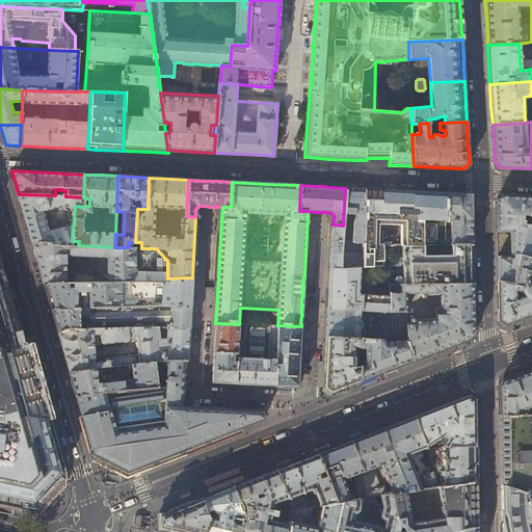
[(355,188),(345,188),(343,225),(341,269),(360,268),(362,268),(365,189),(355,188)]
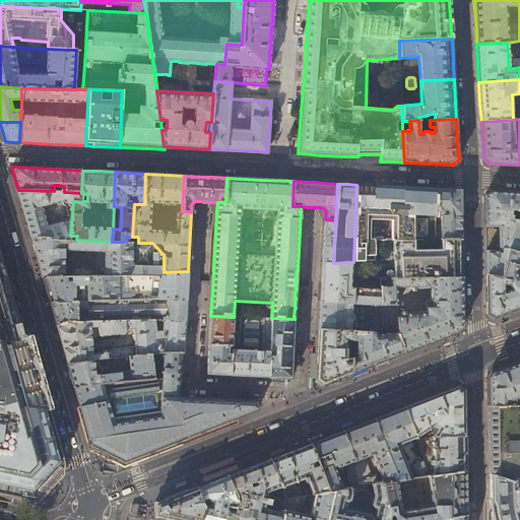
[(375,260),(375,241),(368,241),(369,222),(375,222),(375,185),(365,185),(356,185),(353,262),(356,262),(375,260)]
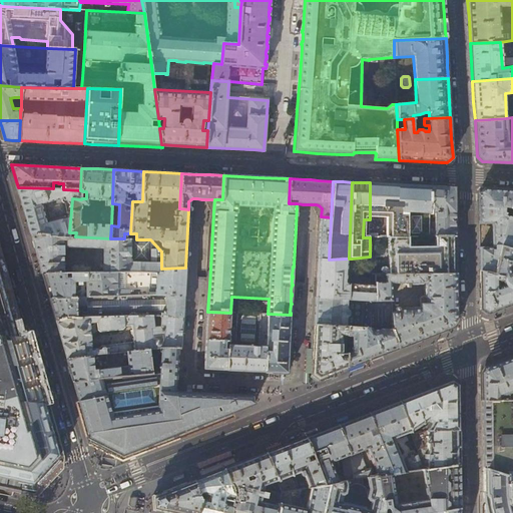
[(397,204),(398,184),(382,183),(370,182),(370,219),(387,219),(387,225),(397,225),(397,204)]
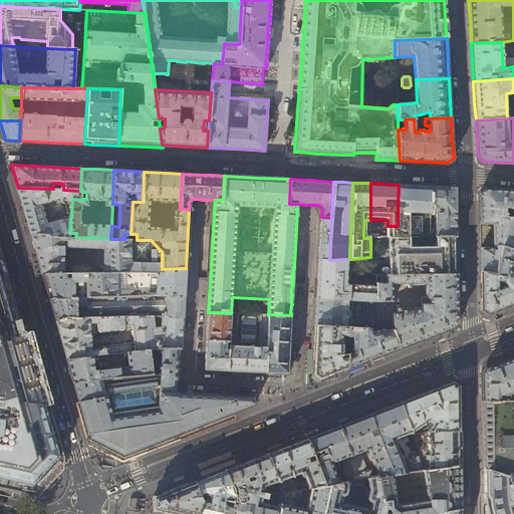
[(430,230),(431,213),(432,187),(419,186),(399,185),(398,205),(398,226),(388,226),(388,229),(381,230),(380,230),(380,238),(389,238),(409,237),(430,237),(430,230)]
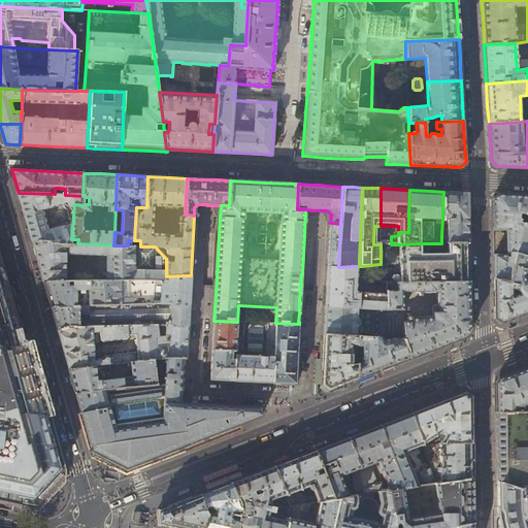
[(443,192),(442,219),(448,220),(448,236),(441,236),(441,243),(448,243),(465,243),(468,243),(468,232),(468,193),(454,192),(443,192)]
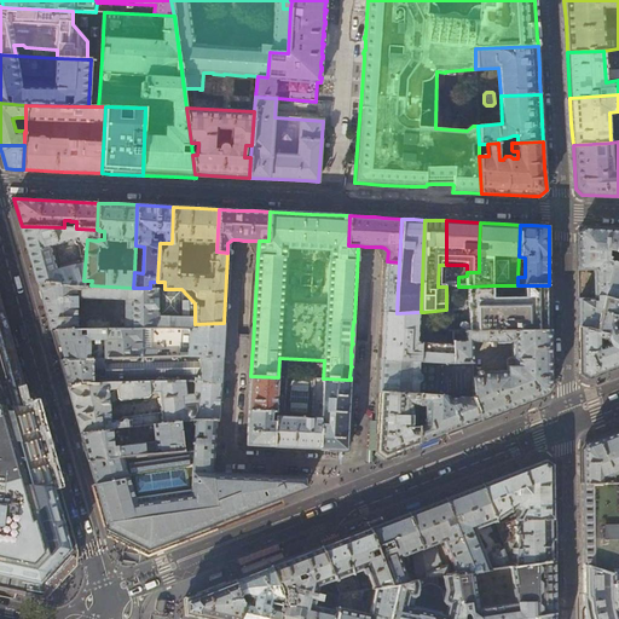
[(76,229),(64,227),(22,226),(36,278),(38,283),(84,285),(84,281),(87,239),(98,241),(98,239),(99,231),(99,230),(97,230),(76,229)]
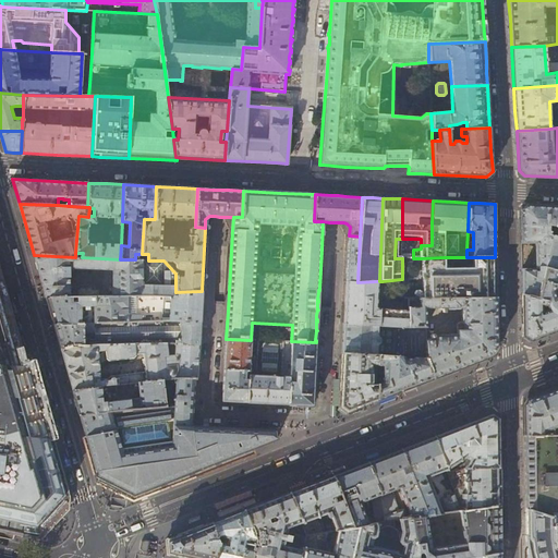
[(555,227),(557,213),(557,206),(544,206),(526,205),(521,210),(521,257),(522,294),(536,299),(544,268),(554,231),(549,230),(548,234),(545,234),(547,226),(555,227)]
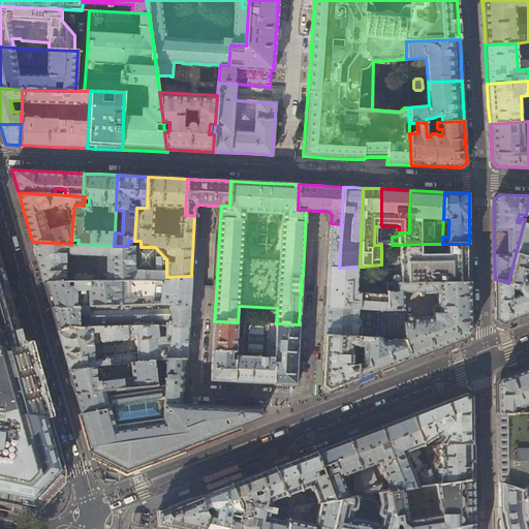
[(528,201),(526,215),(525,219),(516,254),(528,258),(528,254),(528,201)]
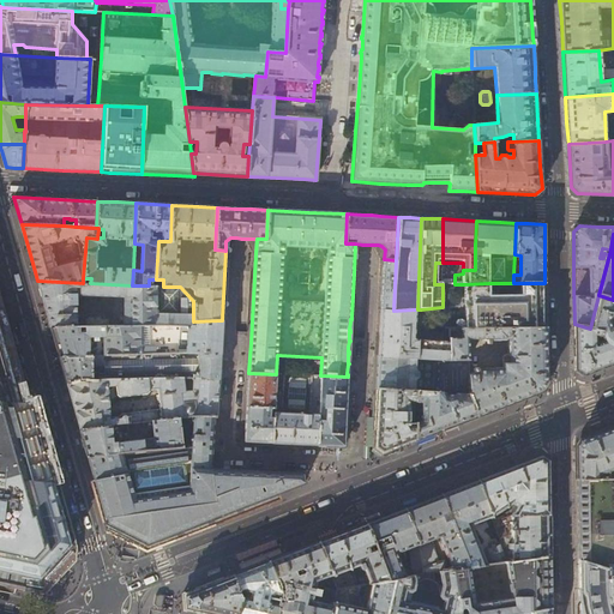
[(396,260),(384,259),(384,270),(383,296),(381,309),(393,311),(396,260)]
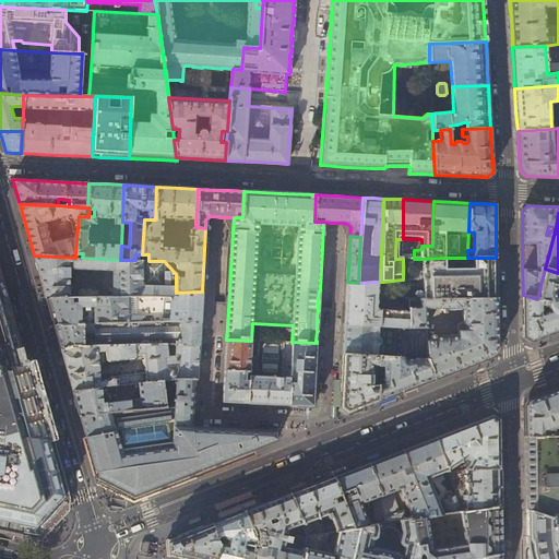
[(70,298),(70,268),(113,270),(114,296),(163,297),(176,298),(176,293),(176,274),(164,261),(149,261),(135,260),(120,260),(82,258),(75,258),(34,256),(40,277),(46,298),(70,298)]
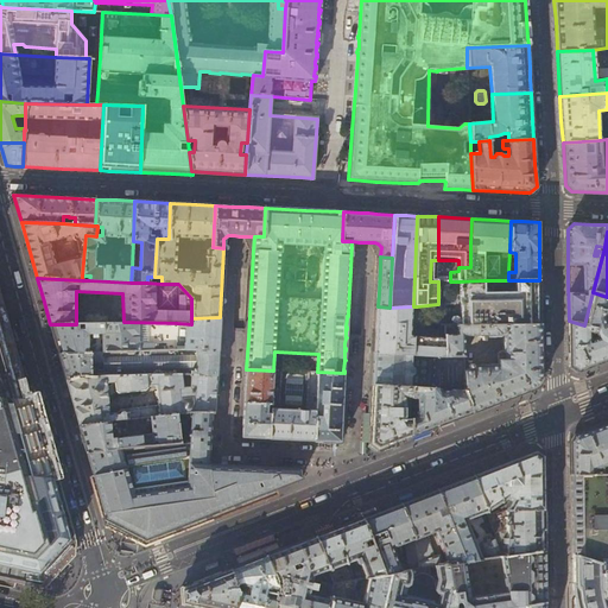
[(536,302),(536,280),(515,280),(515,292),(485,292),(483,280),(460,282),(461,324),(536,324),(536,302)]
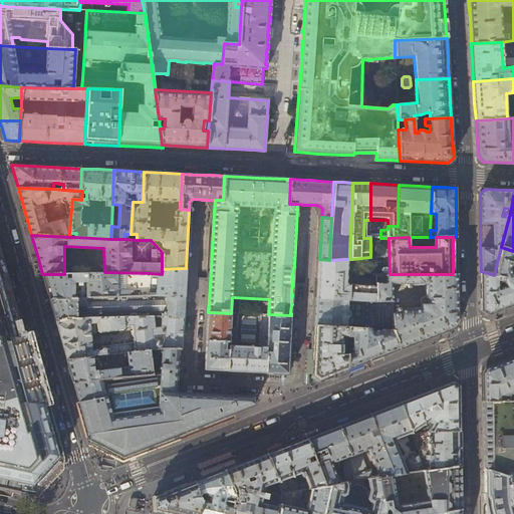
[(513,250),(513,251),(501,247),(494,275),(481,271),(481,309),(488,314),(513,303),(513,270),(511,271),(510,268),(512,262),(513,252),(513,250)]
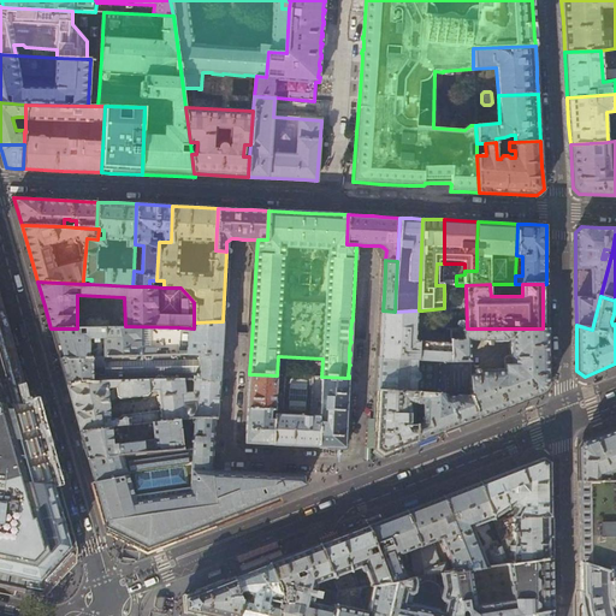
[(416,311),(395,312),(383,311),(381,326),(380,357),(444,361),(451,361),(451,342),(419,341),(415,338),(416,311)]
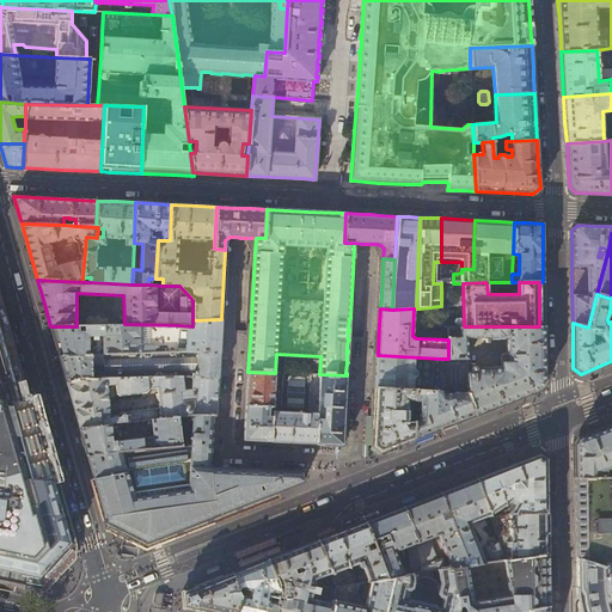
[(80,319),(80,326),(108,325),(108,318),(101,318),(101,317),(98,316),(87,317),(86,319),(80,319)]
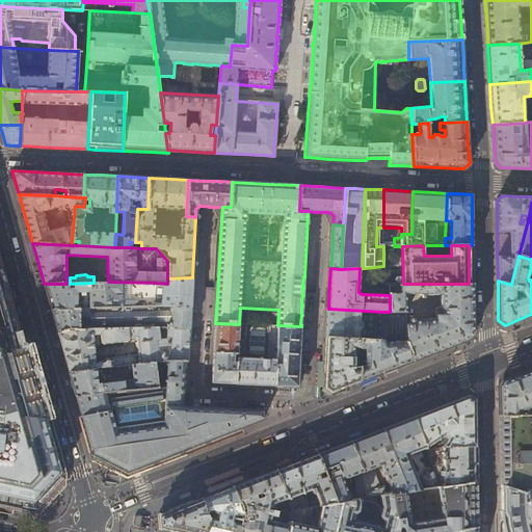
[(191,286),(192,277),(167,278),(167,284),(155,283),(154,307),(190,307),(191,298),(191,286)]
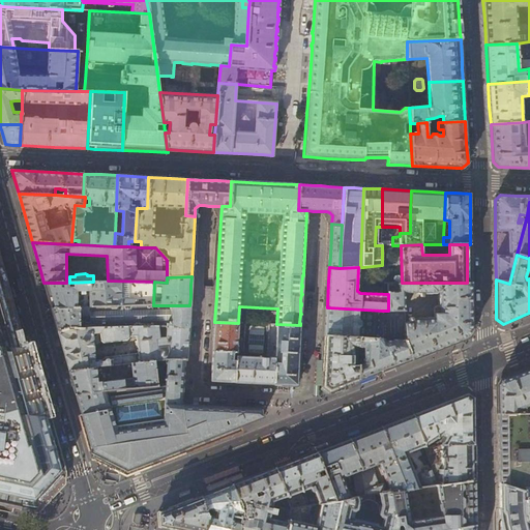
[(153,305),(154,282),(108,281),(93,282),(69,283),(68,283),(66,283),(43,283),(48,296),(51,307),(153,305)]
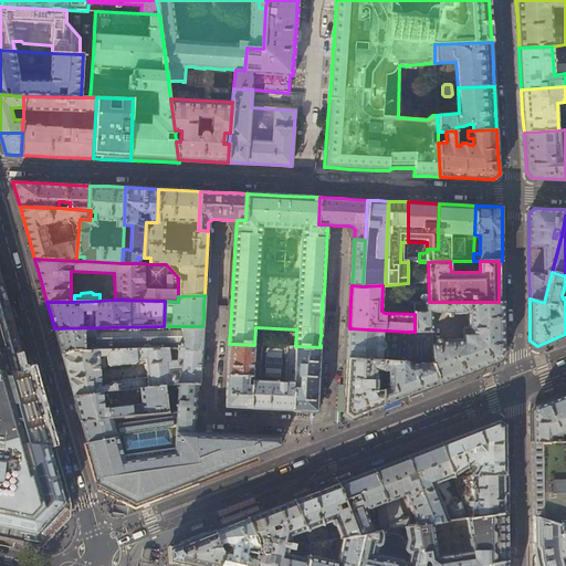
[(503,302),(499,302),(429,302),(413,302),(415,314),(415,332),(432,332),(432,312),(444,312),(444,313),(463,313),(464,313),(465,313),(465,312),(467,311),(469,311),(469,317),(468,317),(469,328),(469,329),(470,329),(470,339),(467,339),(439,339),(438,341),(438,342),(432,344),(432,367),(439,384),(474,369),(499,360),(503,354),(503,331),(503,302)]
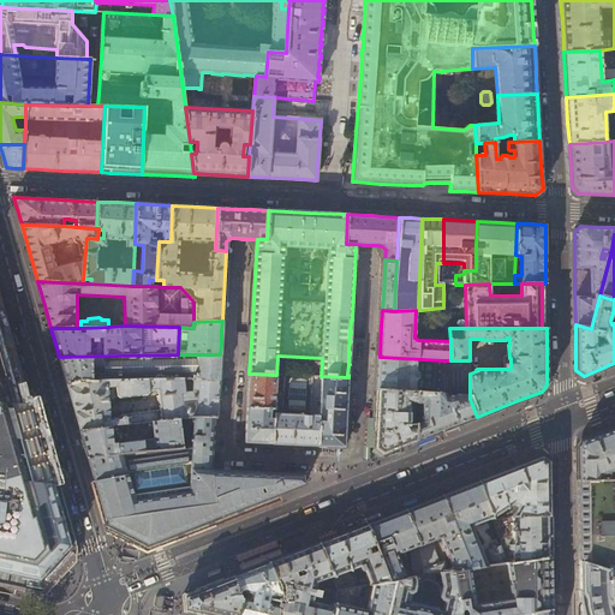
[(0,571),(1,572),(40,580),(54,563),(70,547),(61,513),(46,460),(37,429),(33,411),(29,396),(18,395),(17,392),(7,357),(0,330),(0,571)]
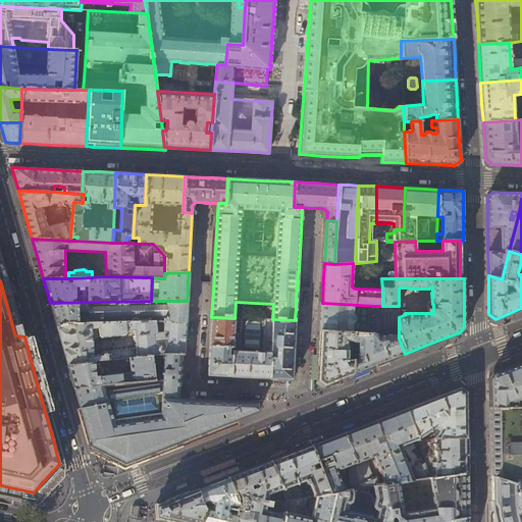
[(187,312),(187,301),(151,301),(50,303),(53,314),(57,326),(72,322),(154,321),(186,322),(187,312)]
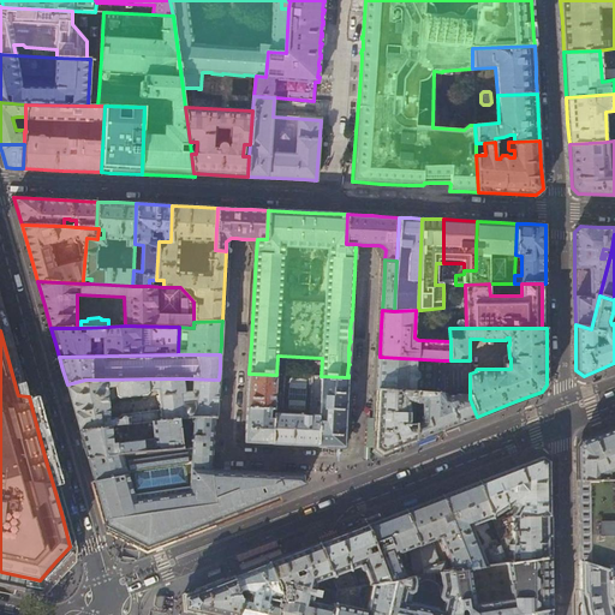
[(443,360),(380,357),(378,374),(377,389),(415,392),(445,393),(443,360)]
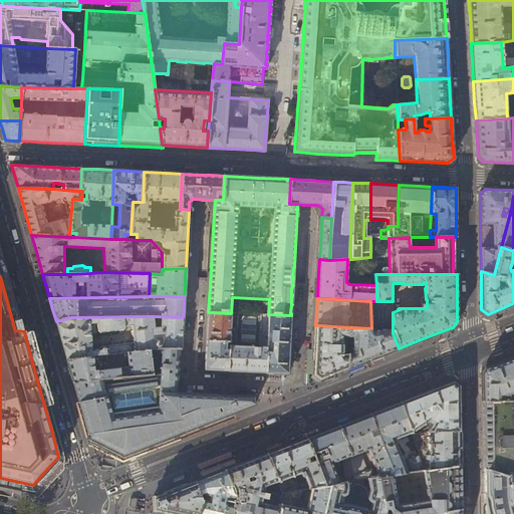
[(393,312),(393,301),(376,301),(370,301),(371,328),(346,327),(346,336),(347,343),(351,343),(351,349),(347,351),(347,367),(370,358),(375,357),(382,354),(399,348),(393,333),(393,312)]
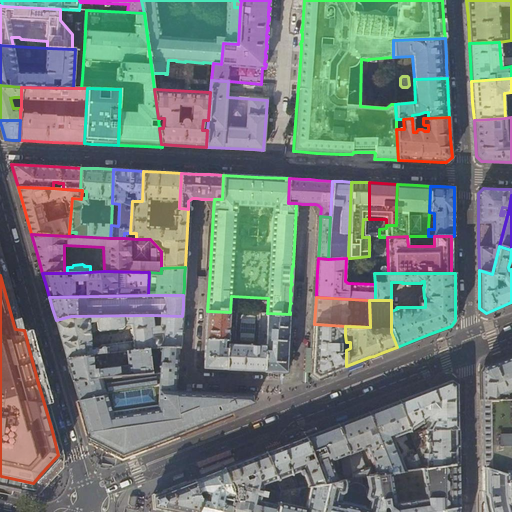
[(236,317),(236,312),(230,312),(207,311),(207,319),(206,339),(235,341),(236,327),(232,327),(232,334),(229,334),(230,317),(236,317)]
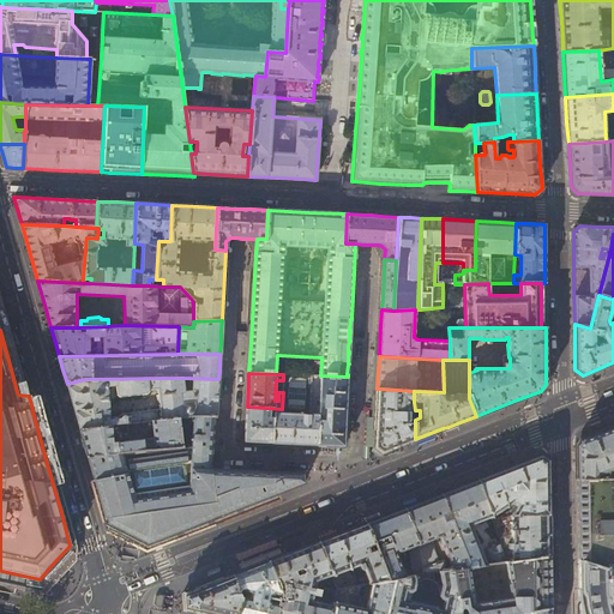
[(312,375),(298,374),(283,374),(283,380),(283,392),(282,409),(281,414),(274,414),(271,443),(296,444),(317,445),(318,415),(309,415),(311,407),(312,375)]
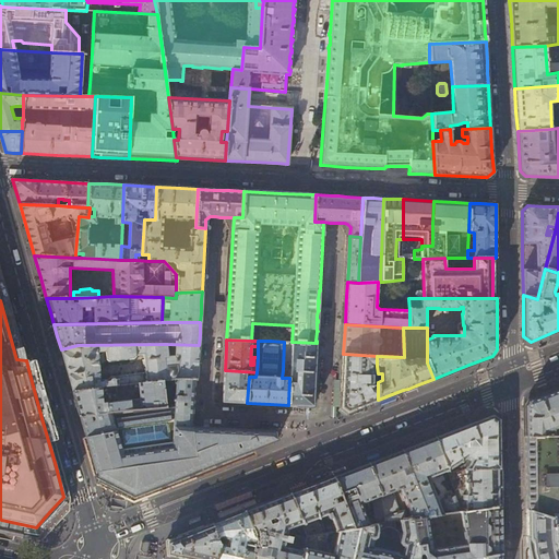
[(317,348),(317,343),(292,342),(284,342),(283,370),(316,372),(317,348)]
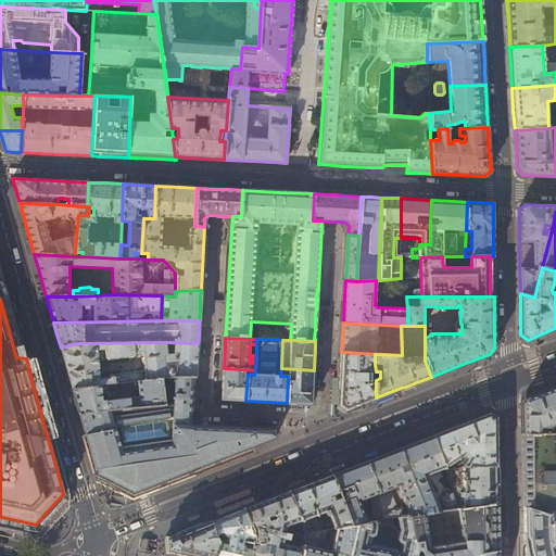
[(182,377),(193,377),(196,377),(197,364),(198,343),(164,342),(77,343),(61,348),(66,369),(72,389),(162,379),(176,377),(182,377)]
